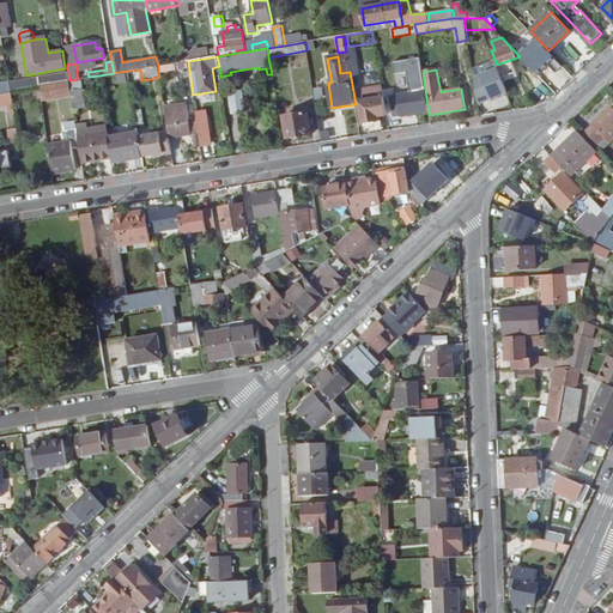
[(499,70),(474,79),(479,104),(509,93),(499,70)]
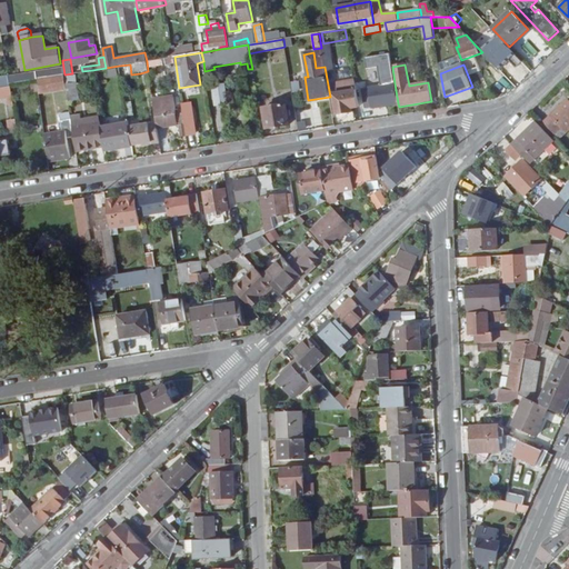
[(106,68),(92,70),(93,78),(120,73),(119,66),(106,68)]
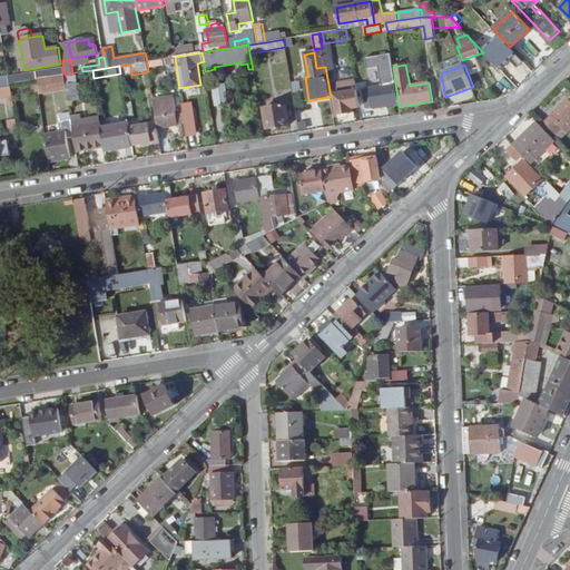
[(65,75),(64,68),(37,71),(38,79),(65,75)]
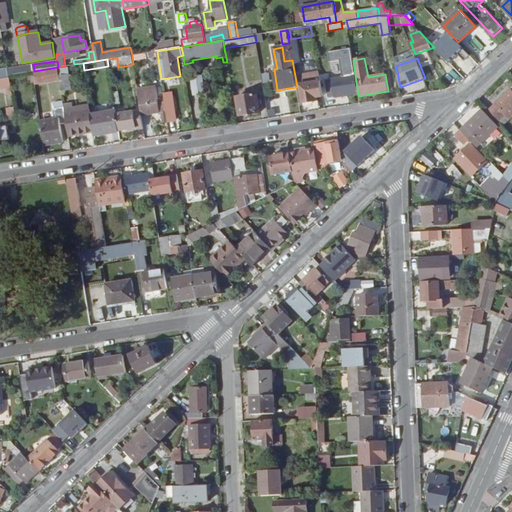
[(58,67),(61,86),(62,91),(72,89),(68,67),(65,67),(65,66),(58,67)]
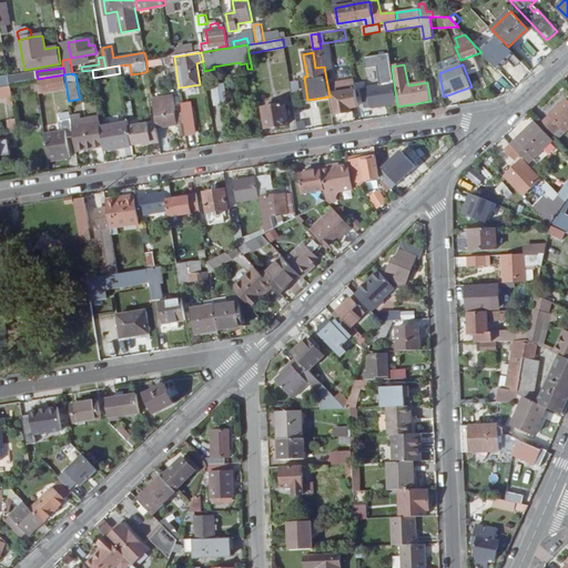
[(38,79),(37,79),(39,94),(62,90),(63,97),(68,95),(64,74),(38,79)]
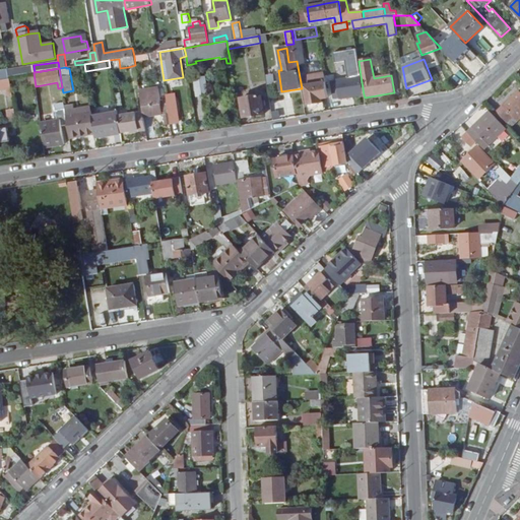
[(7,70),(0,70),(0,80),(9,79),(7,70)]
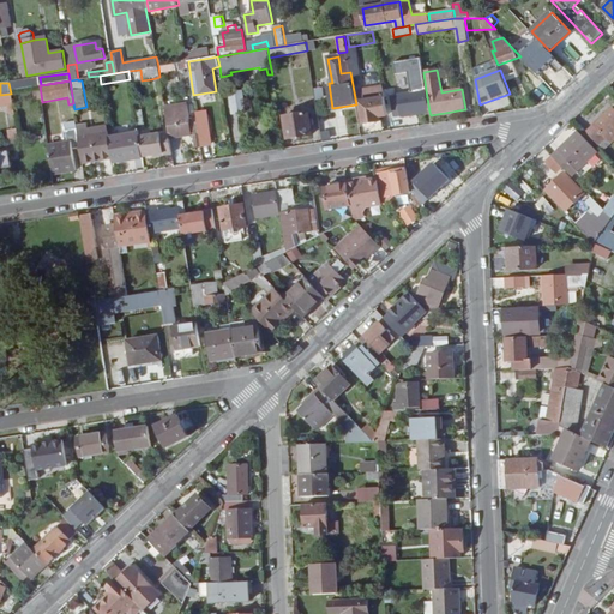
[(359,91),(363,124),(380,121),(380,116),(386,115),(381,86),(359,91)]
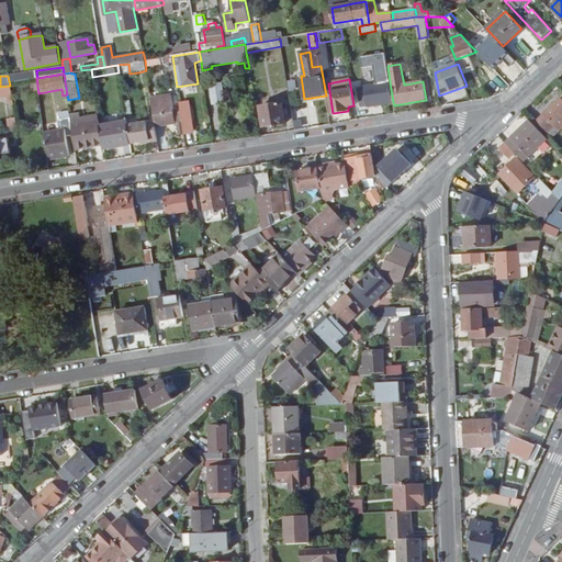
[(360,109),(393,102),(390,82),(357,89),(360,109)]
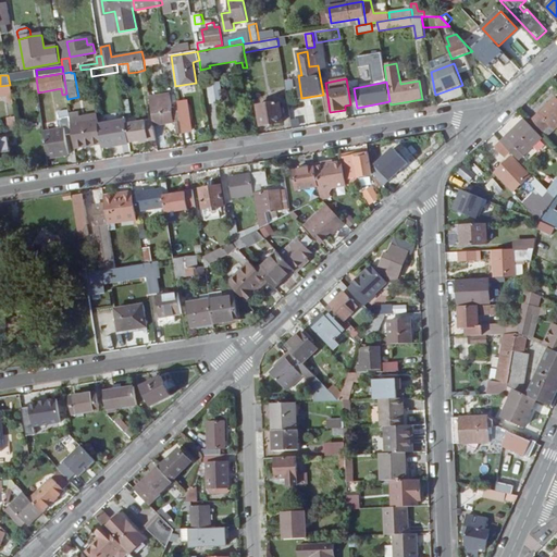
[(0,86),(0,96),(5,96),(5,97),(13,96),(12,85),(10,85),(0,86)]
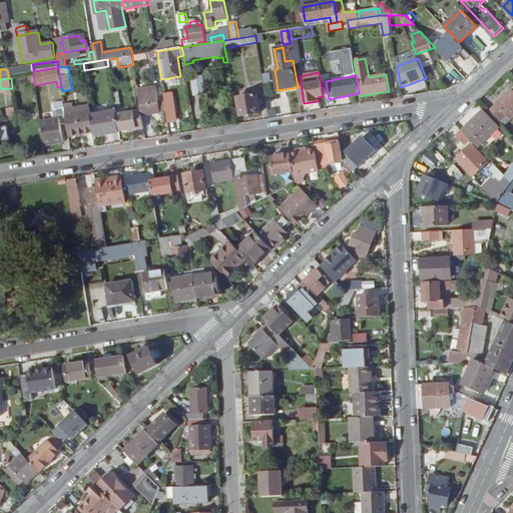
[(203,81),(193,82),(195,97),(205,96),(203,81)]
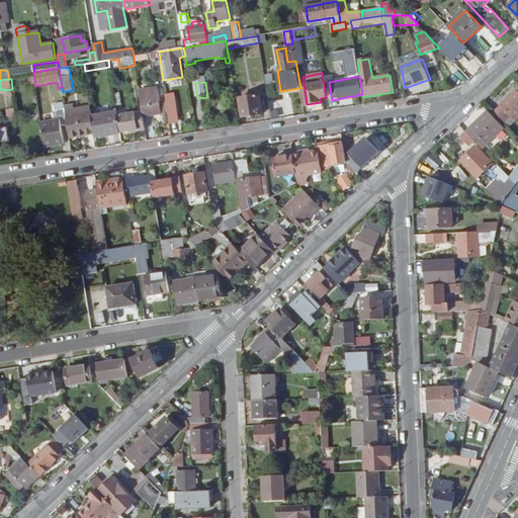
[(510,126),(517,117),(517,92),(517,91),(496,111),(510,126)]
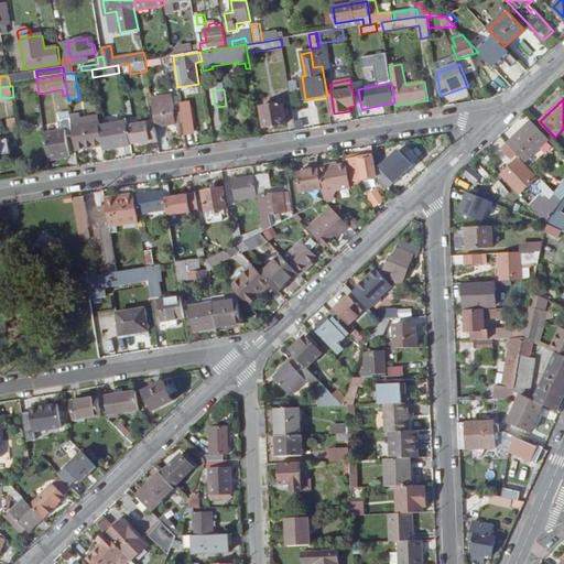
[(161,102),(152,104),(155,121),(156,128),(177,123),(180,136),(185,134),(183,117),(175,118),(175,115),(163,116),(161,102)]
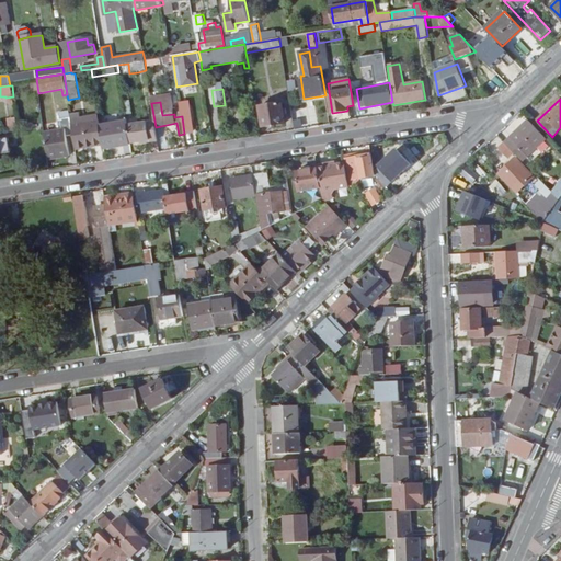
[(283,103),(260,107),(263,126),(286,123),(283,103)]
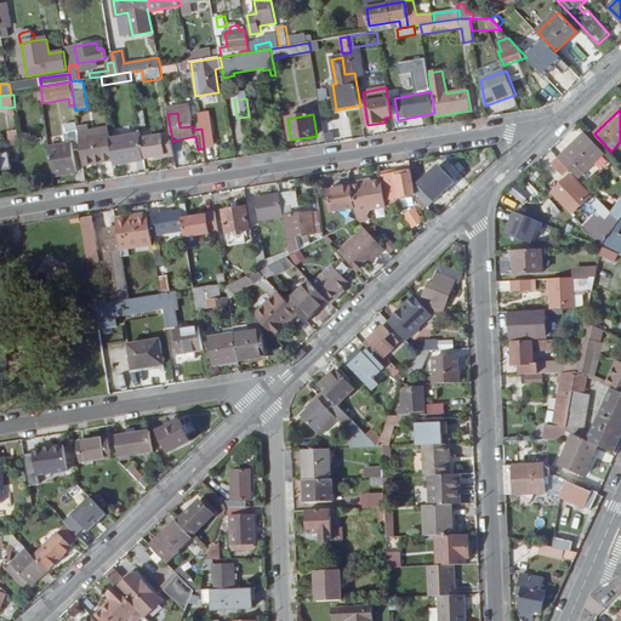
[(210,118),(200,119),(201,129),(204,147),(215,144),(210,118)]
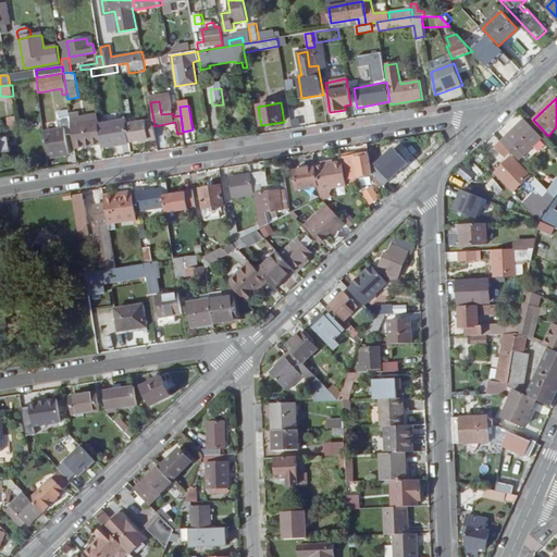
[(8,131),(15,130),(13,118),(7,119),(8,131)]
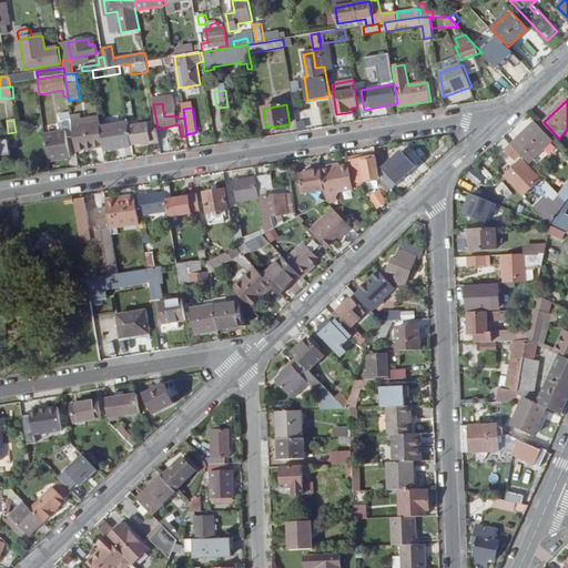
[(63,132),(44,134),(49,161),(69,159),(66,138),(74,137),(71,120),(61,121),(63,132)]
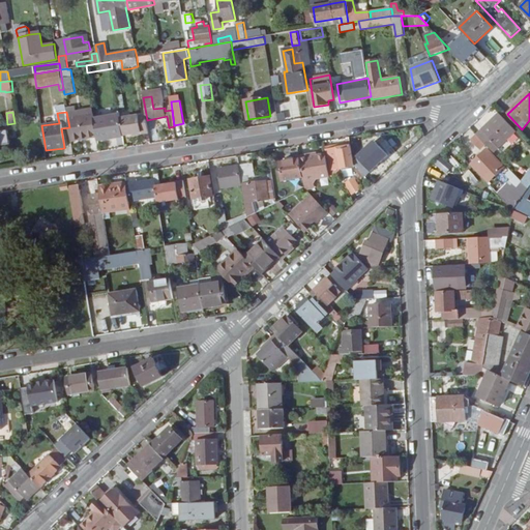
[(93,113),(67,118),(71,141),(97,137),(94,119),(93,113)]
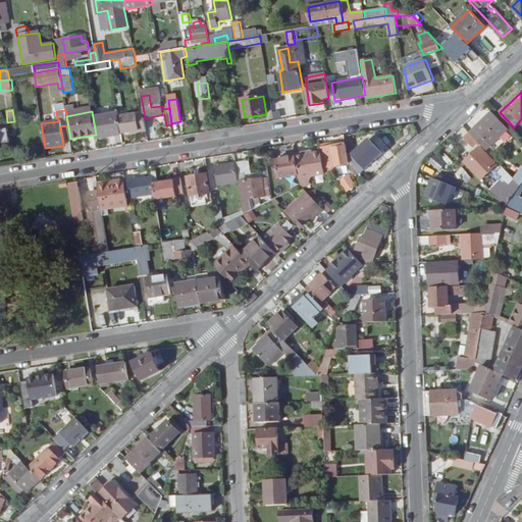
[(118,112),(93,117),(96,135),(97,139),(122,135),(122,134),(119,116),(118,112)]
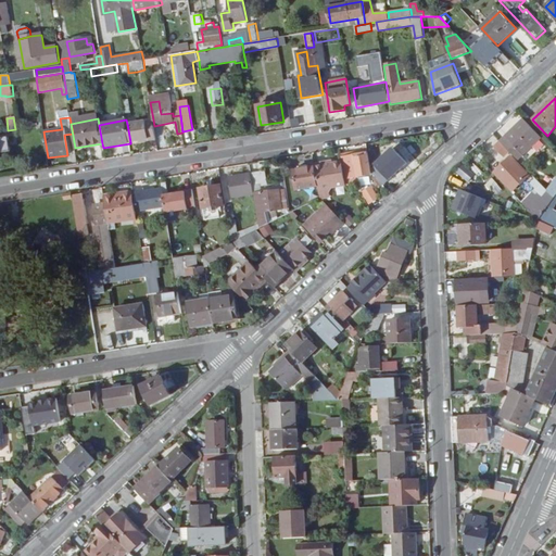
[(153,119),(127,124),(130,142),(148,139),(149,141),(156,140),(154,126),(153,119)]
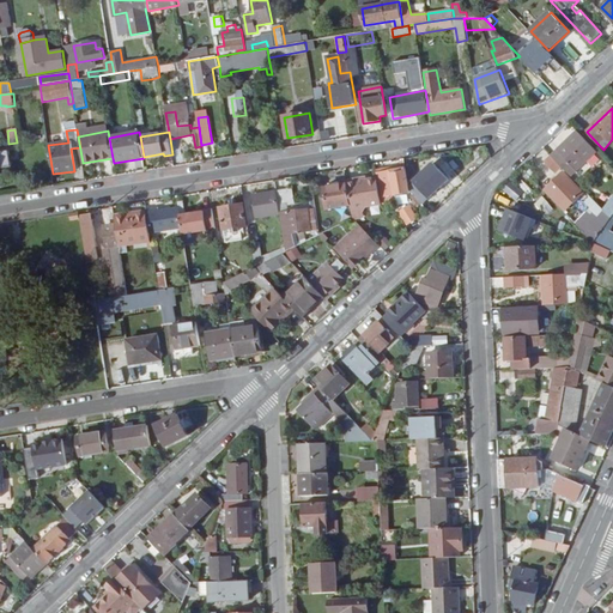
[(552,158),(554,159),(563,168),(570,176),(596,152),(578,133),(552,158)]
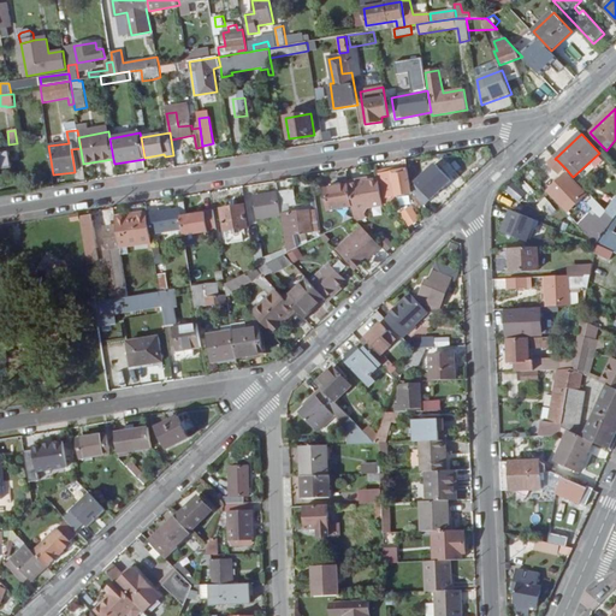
[(10,152),(0,153),(0,169),(13,167),(10,152)]
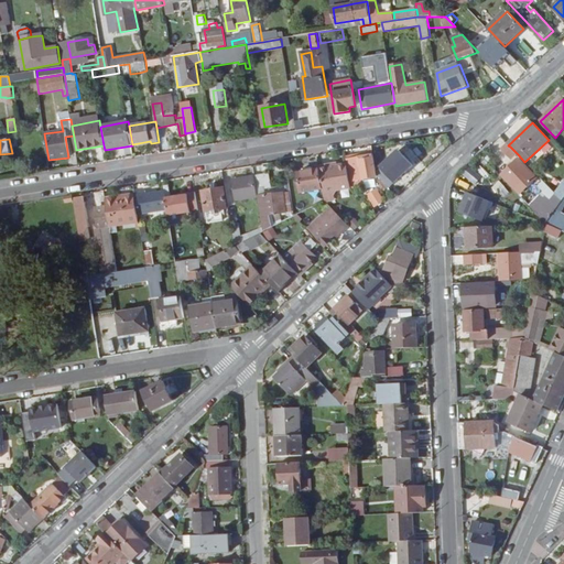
[(511,160),(518,154),(510,147),(508,145),(508,144),(502,151),(511,160)]
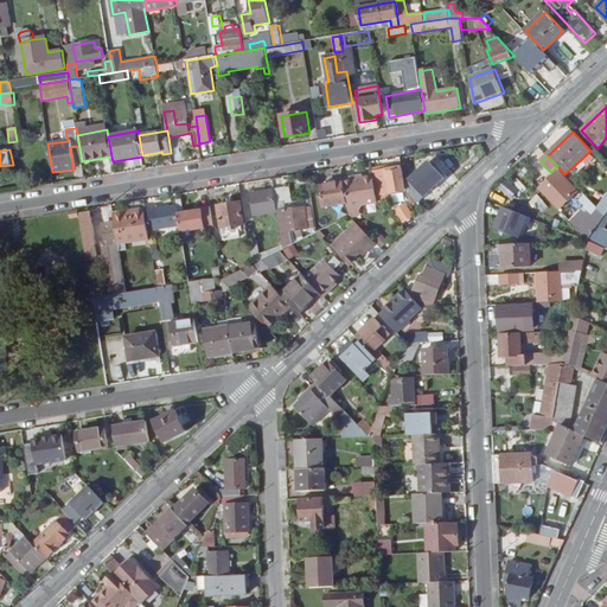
[(375,177),(378,195),(393,193),(407,191),(406,187),(402,167),(374,173),(375,177)]
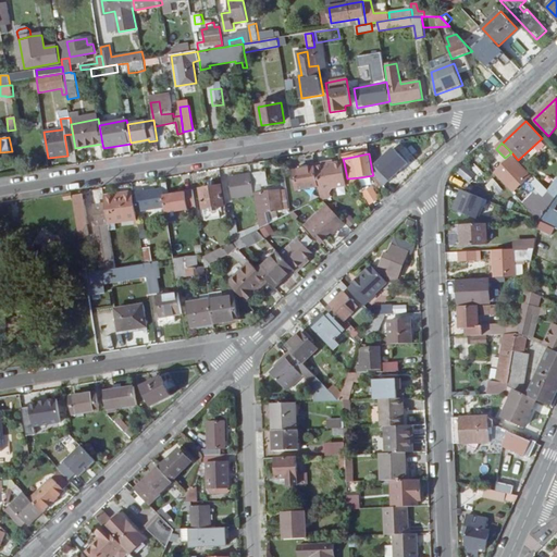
[(391,163),(385,157),(375,166),(378,169),(372,172),(373,175),(384,187),(409,164),(400,155),(391,163)]
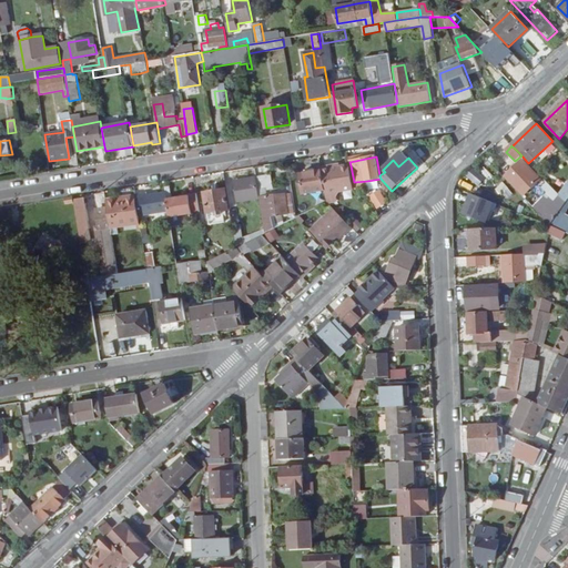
[(541,181),(523,161),(506,176),(525,198),(541,181)]
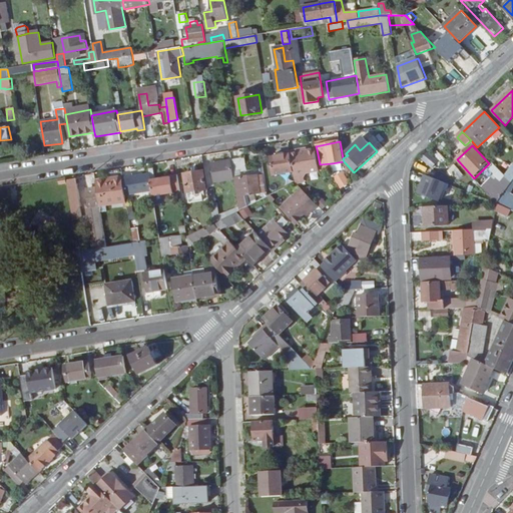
[(291,154),(294,172),(295,178),(304,177),(309,173),(321,171),(320,168),(320,164),(317,149),(305,151),(304,149),(291,152),(291,154)]
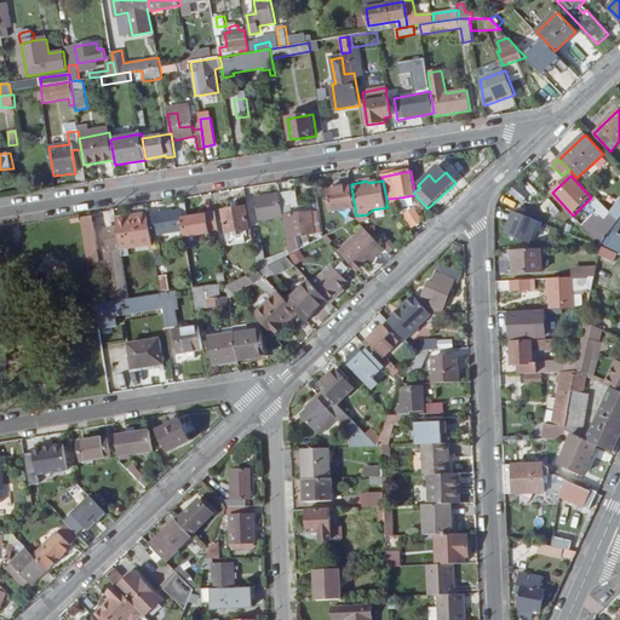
[(331,212),(355,208),(351,187),(327,191),(331,212)]
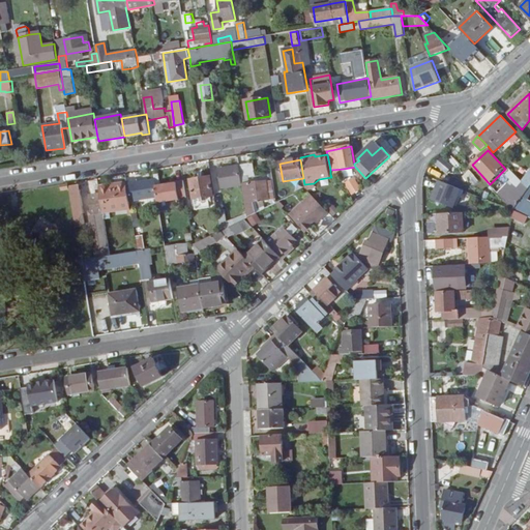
[(239,167),(218,170),(222,189),(242,185),(239,167)]
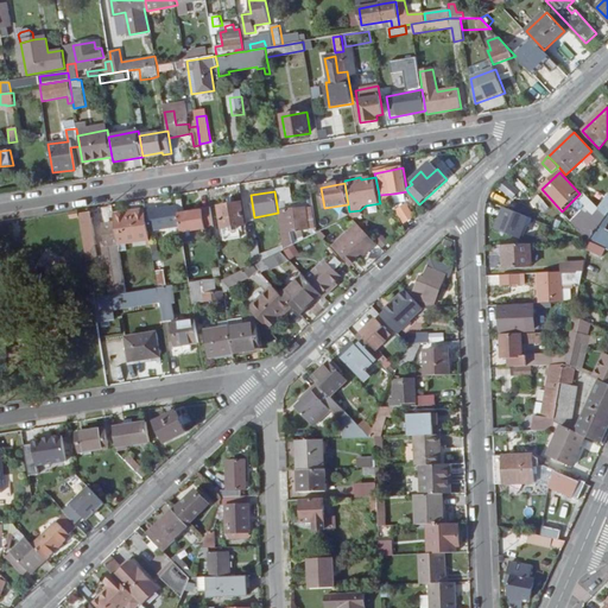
[(242,203),(219,207),(223,241),(241,238),(239,226),(247,225),(242,203)]
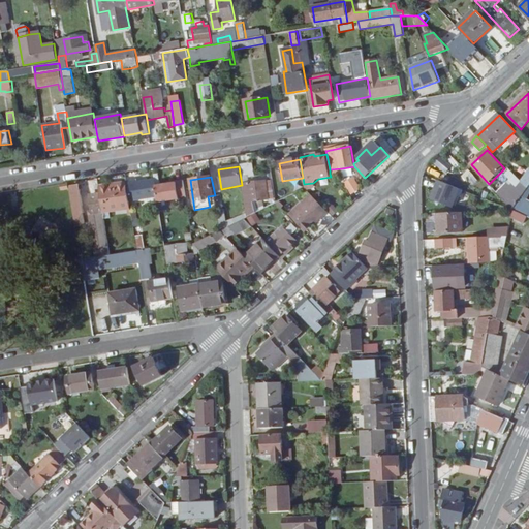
[(158,203),(156,187),(155,181),(132,184),(134,200),(147,198),(148,205),(158,203)]
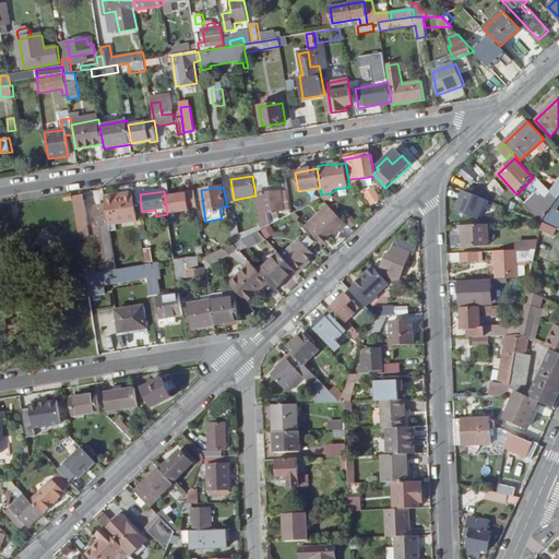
[(178,195),(165,198),(167,214),(194,210),(197,210),(193,191),(177,193),(178,195)]
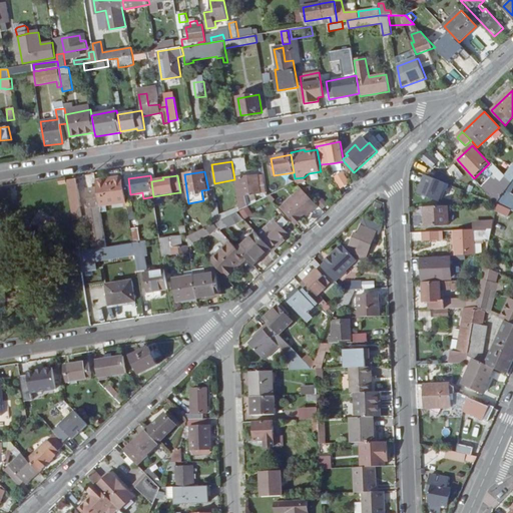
[(439,202),(447,183),(426,175),(418,193),(439,202)]
